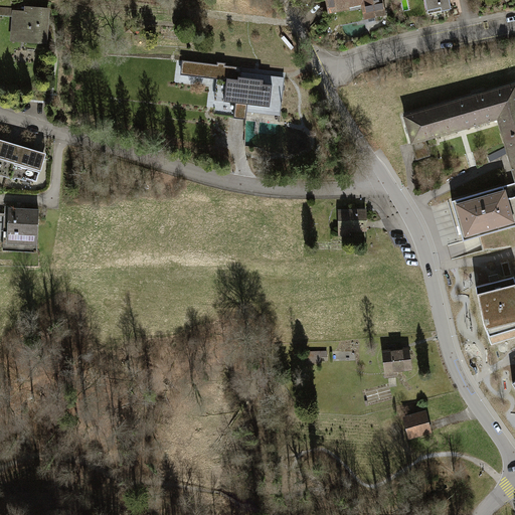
[(325,0),(329,13),(349,9),(348,3),(350,4),(352,4),(355,3),(356,2),(355,0),(363,0),(367,17),(384,13),(381,0),(325,0)]
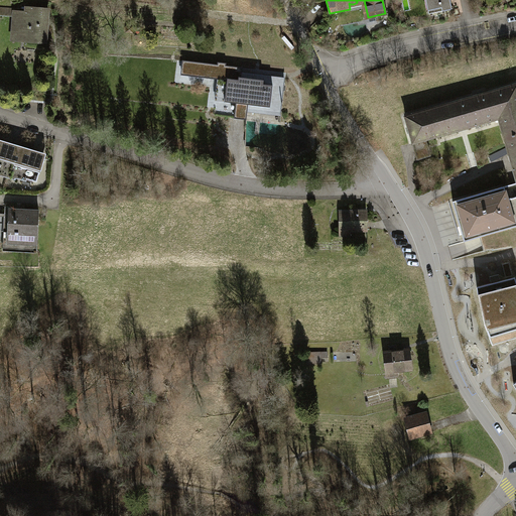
[(441,11),(452,9),(448,0),(425,0),(428,10),(441,8),(441,11)]
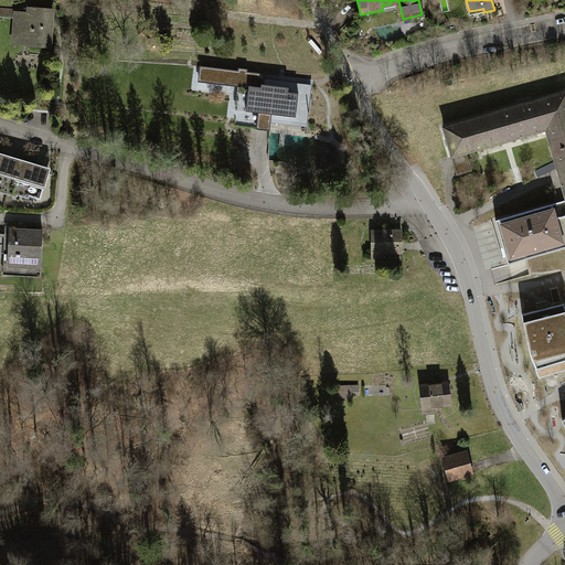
[(77,6),(77,16),(97,17),(98,7),(77,6)]
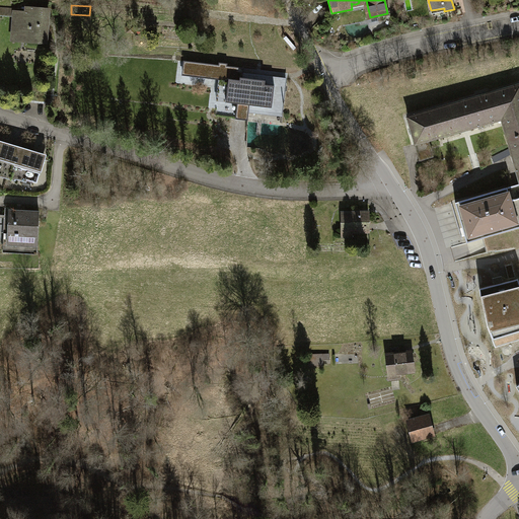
[(27,42),(46,43),(48,9),(26,8),(26,12),(13,11),(12,29),(27,35),(27,42)]
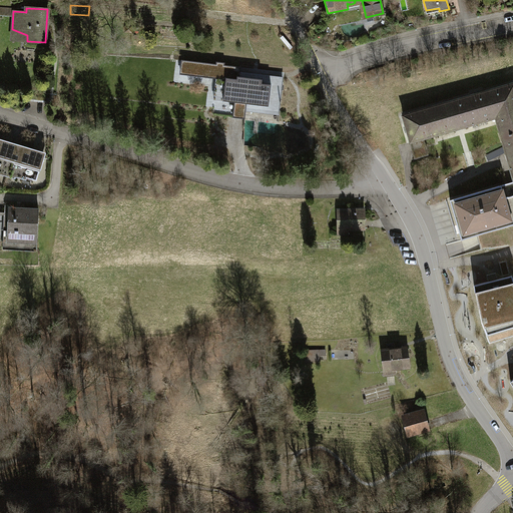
[(246,104),(280,108),(284,82),(270,81),(270,85),(262,84),(263,80),(239,77),(240,67),(225,65),(225,63),(216,62),(216,64),(181,60),(179,74),(216,79),(213,100),(234,102),(232,118),(244,119),(246,104)]
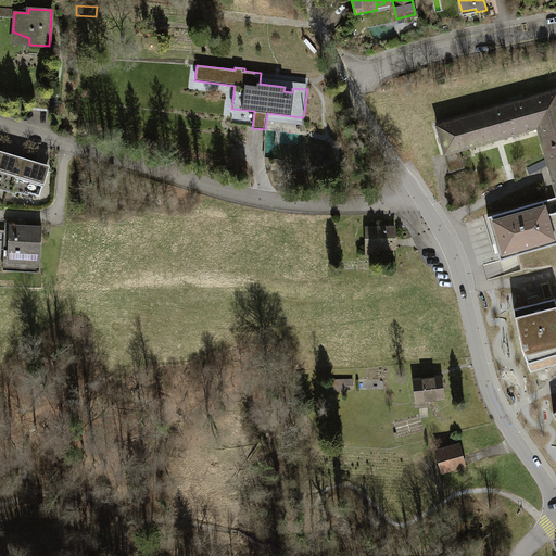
[(555,89),(436,125),(449,172),(464,167),(458,150),(536,128),(555,196),(555,89)]
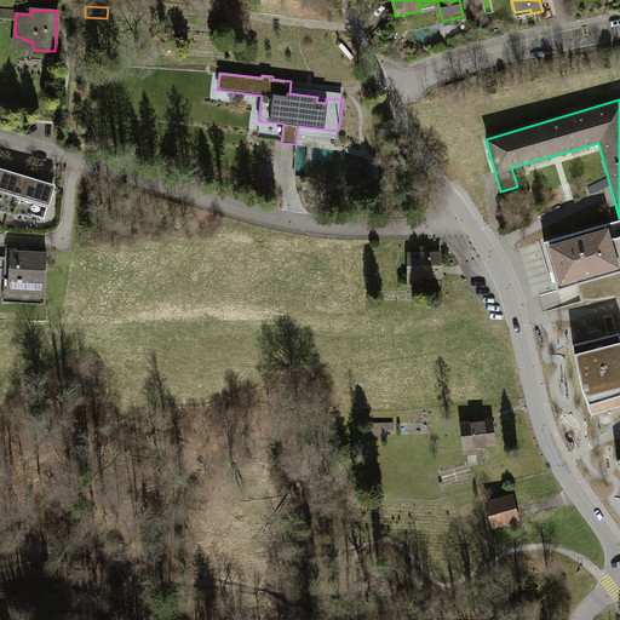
[(39,179),(9,171),(0,167),(0,211),(18,217),(19,213),(28,216),(28,213),(45,218),(55,184),(39,179)]
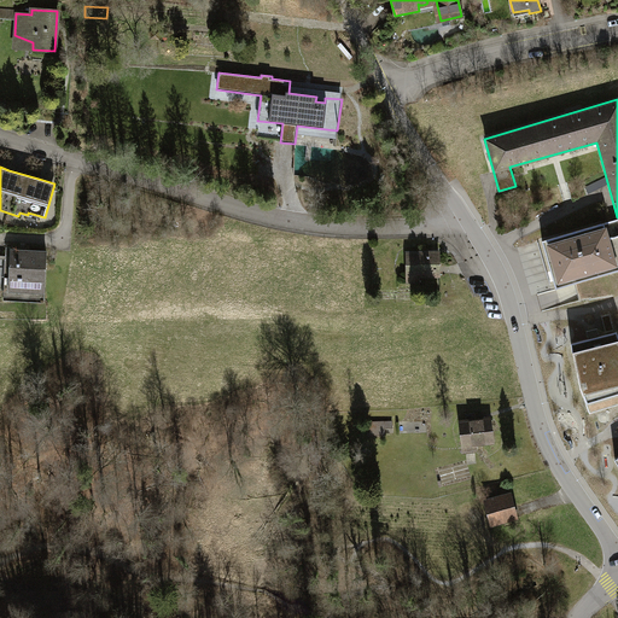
[(617,217),(541,242),(555,289),(617,269),(617,217)]
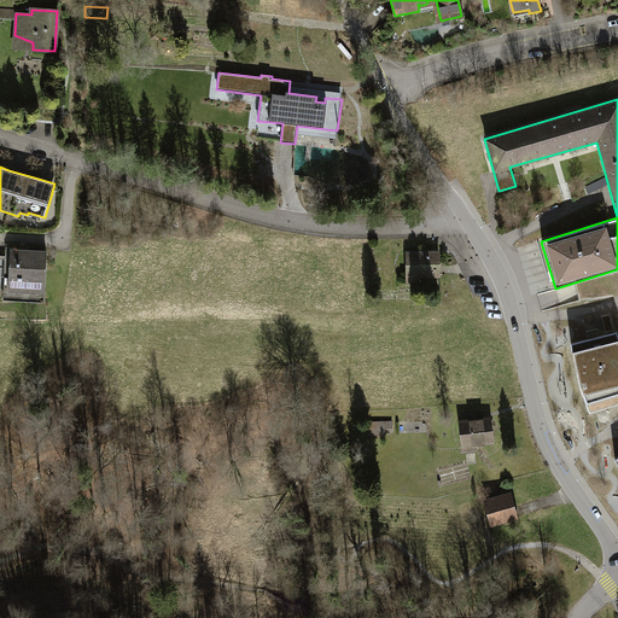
[(7,297),(45,298),(47,254),(9,251),(7,297)]
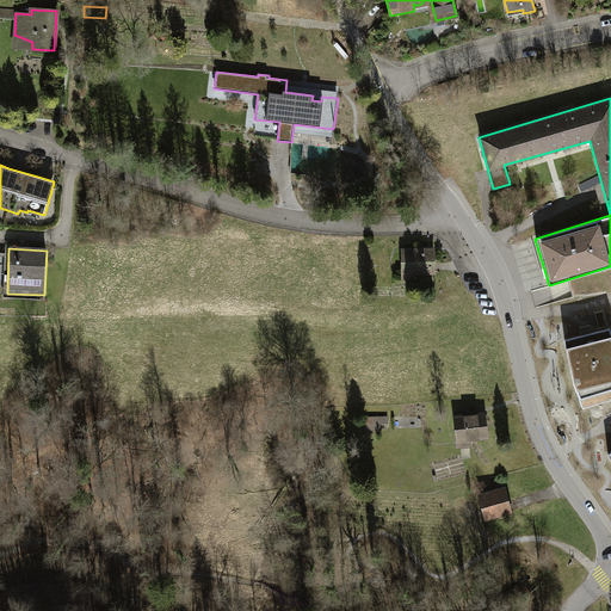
[(433,250),(401,250),(401,273),(434,273),(433,250)]
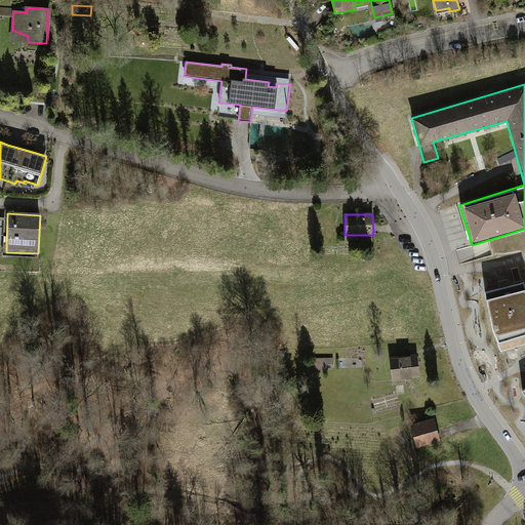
[(516,281),(522,280),(520,269),(514,270),(516,281)]
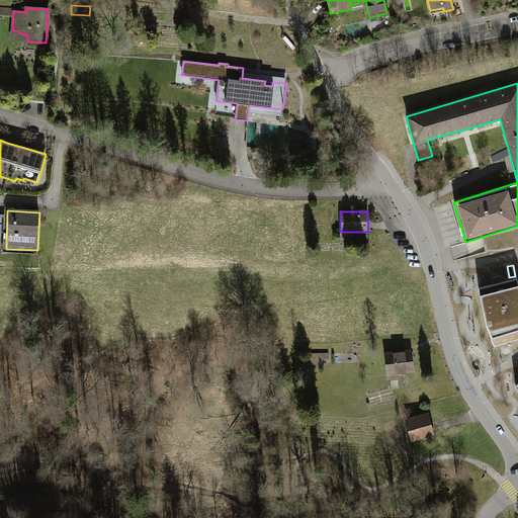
[(484,323),(490,338),(517,329),(517,289),(515,278),(500,281),(499,275),(490,277),(491,283),(477,287),(484,323)]
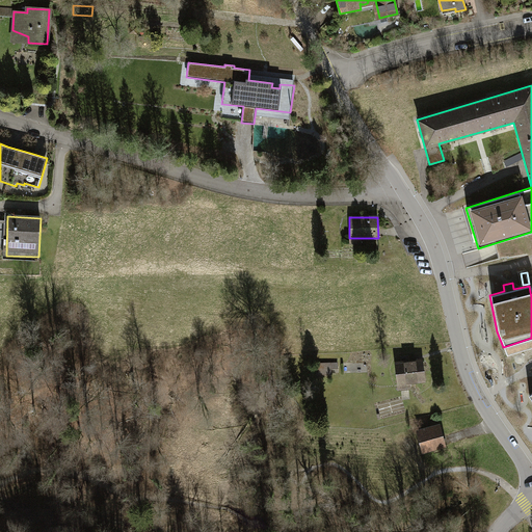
[(395,363),(397,383),(424,380),(423,360),(395,363)]
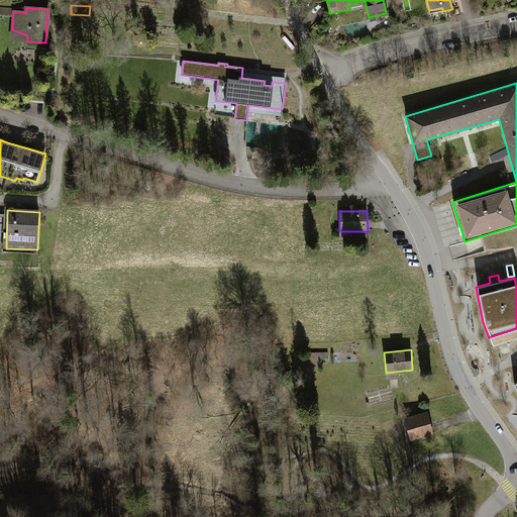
[(319,352),(299,352),(299,362),(319,362),(319,352)]
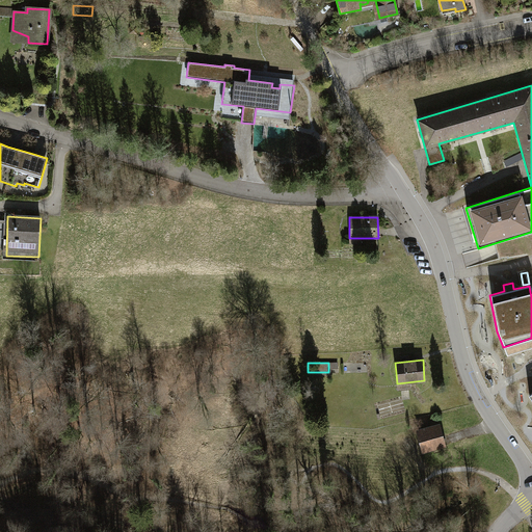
[(419,430),(424,452),(444,447),(439,426),(419,430)]
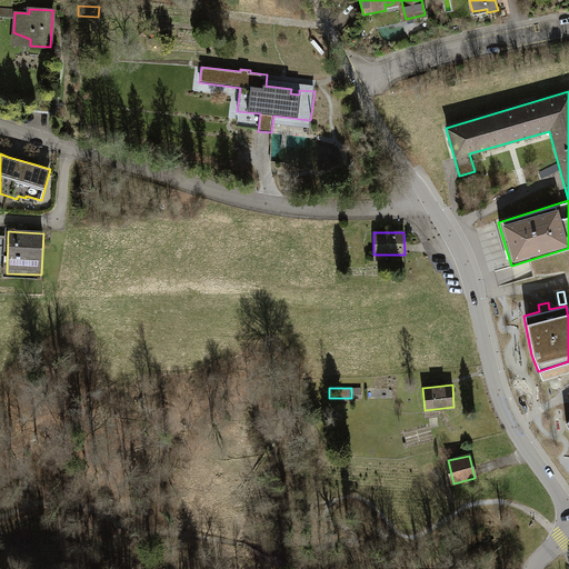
All buildings are outlined.
